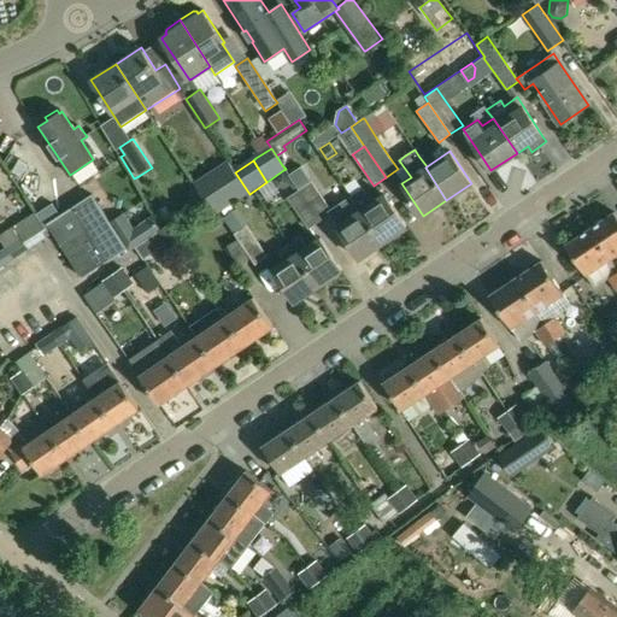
[(229,163),(195,183),(204,197),(219,186),(231,205),(248,194),(238,176),(235,172),(229,163)]
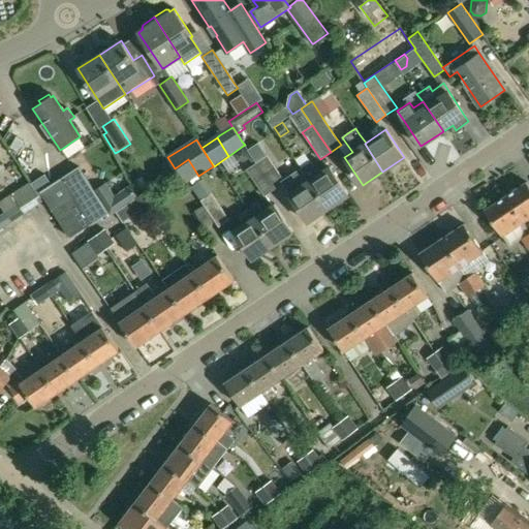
[(243,146),(231,154),(237,160),(244,162),(251,157),(243,146)]
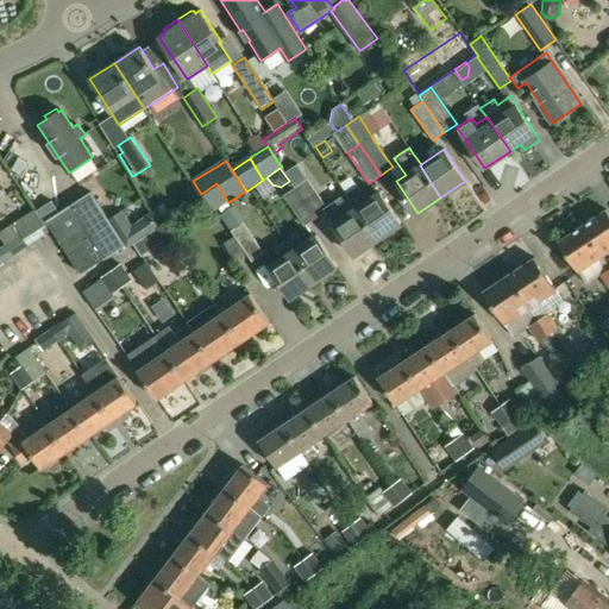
[(308,180),(295,188),(316,219),(330,211),(308,180)]
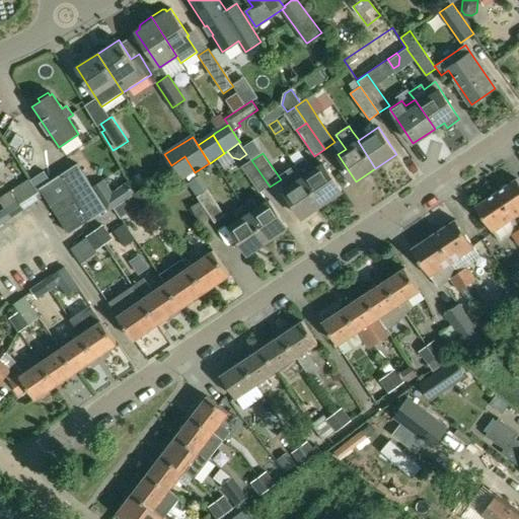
[(305,158),(294,165),(303,177),(321,205),(343,191),(324,163),(313,170),(305,158)]
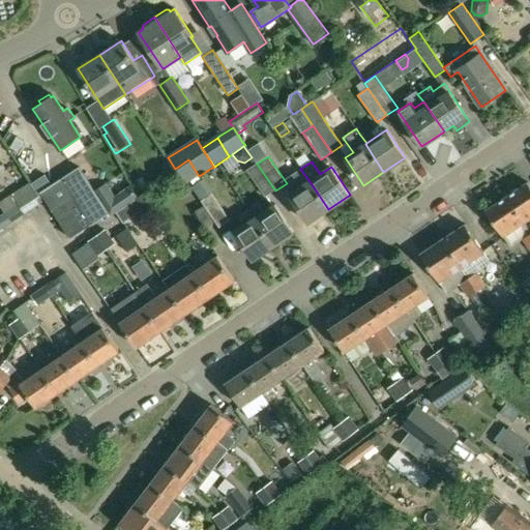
[(257,164),(247,170),(265,197),(275,190),(257,164)]
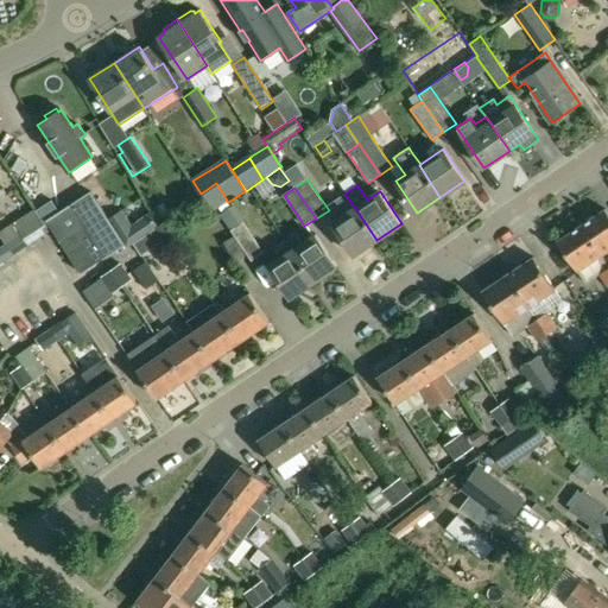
[(90,192),(46,221),(81,273),(125,245),(118,234),(90,192)]
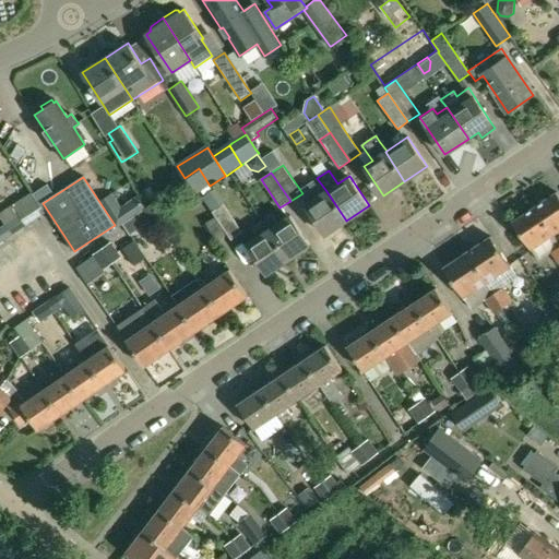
[(318,198),(305,205),(325,235),(346,221),(326,191),(317,178),(308,185),(318,198)]
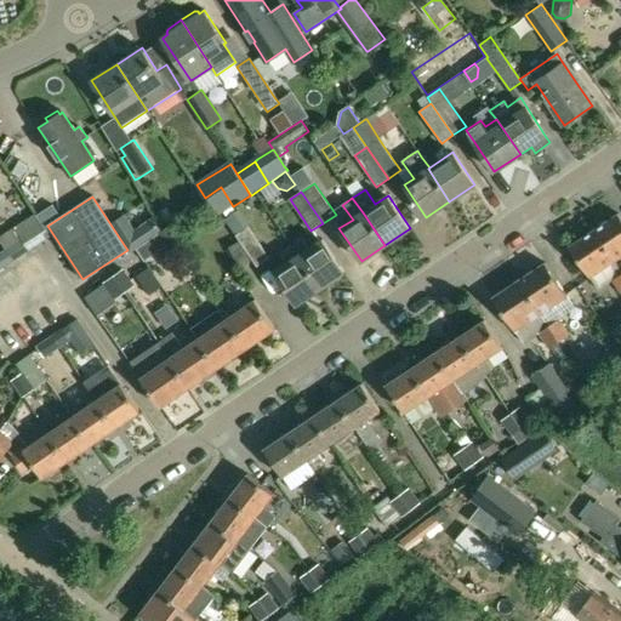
[(237,210),(224,218),(237,235),(249,227),(237,210)]
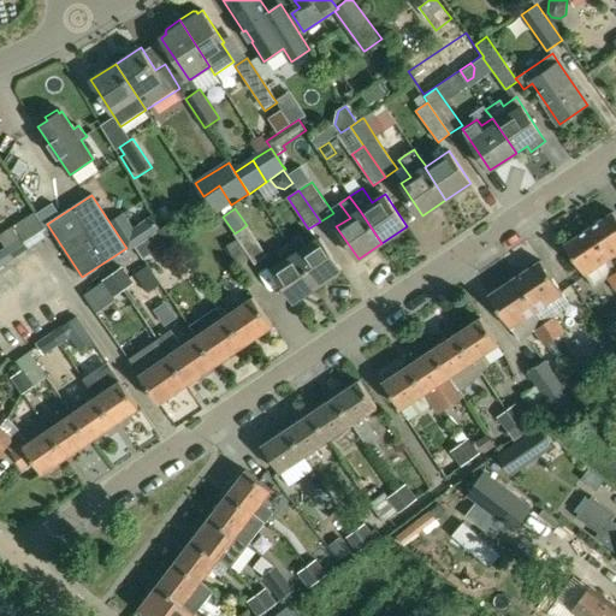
[(6,247),(13,259),(45,240),(51,235),(36,212),(16,225),(23,236),(6,247)]
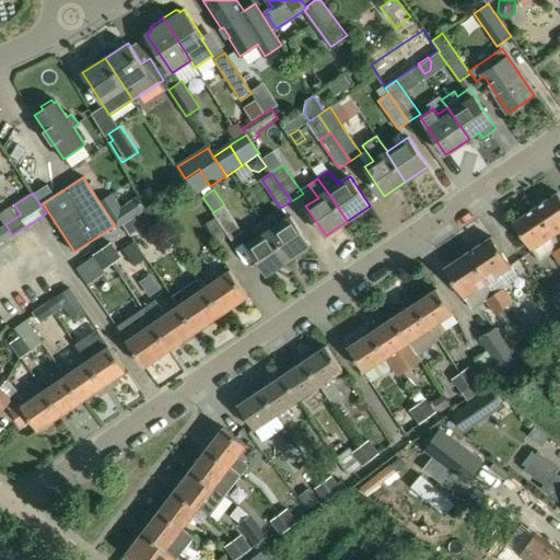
[(559,195),(558,193),(536,208),(555,235),(559,231),(559,195)]
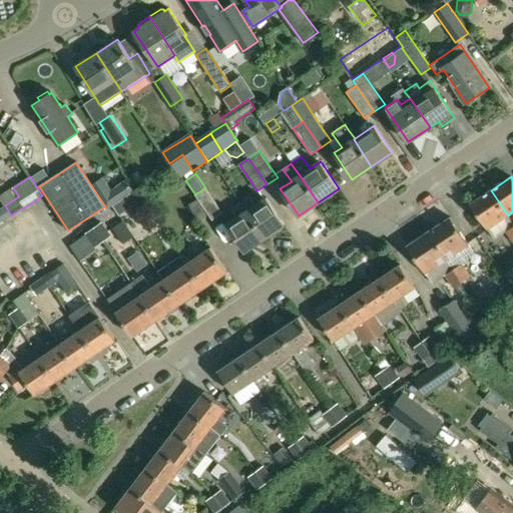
[(126,180),(99,197),(105,206),(106,208),(132,190),(126,180)]
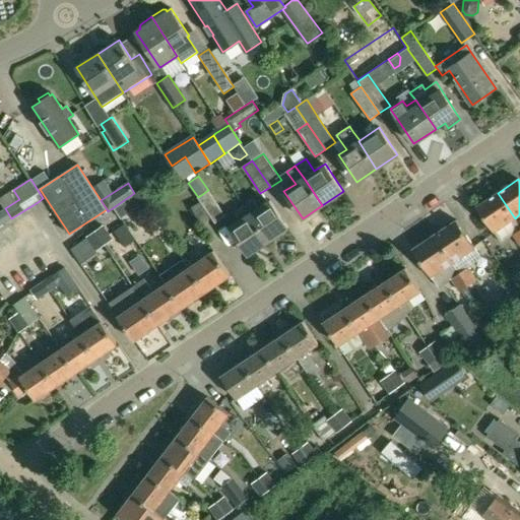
[(145,187),(138,192),(147,206),(155,201),(145,187)]
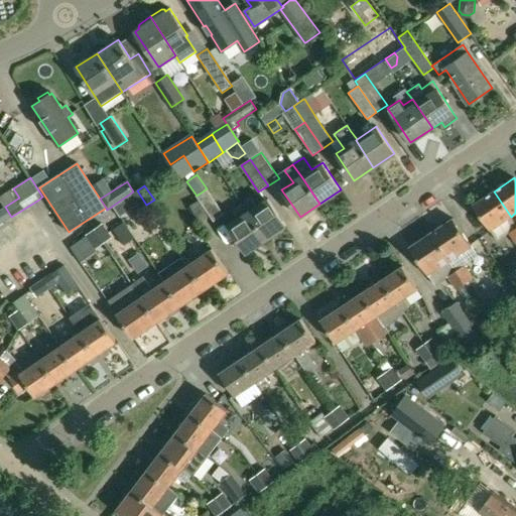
[(207,188),(197,196),(214,222),(225,215),(207,188)]
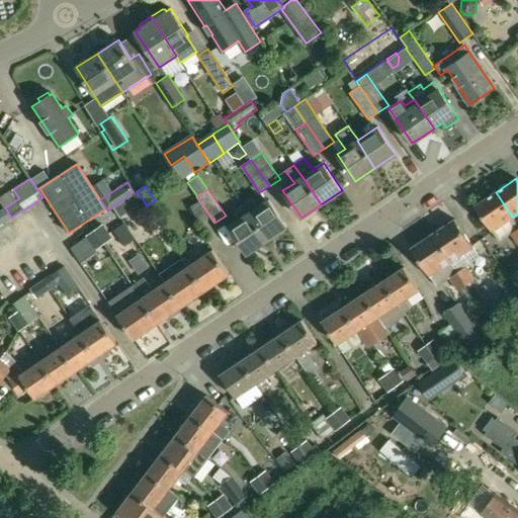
[(138,191),(113,207),(120,219),(137,207),(139,210),(147,205),(138,191)]
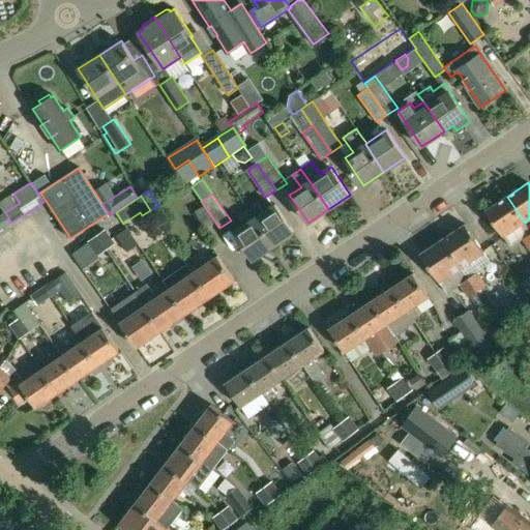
[(507,197),(486,211),(503,237),(525,223),(507,197)]
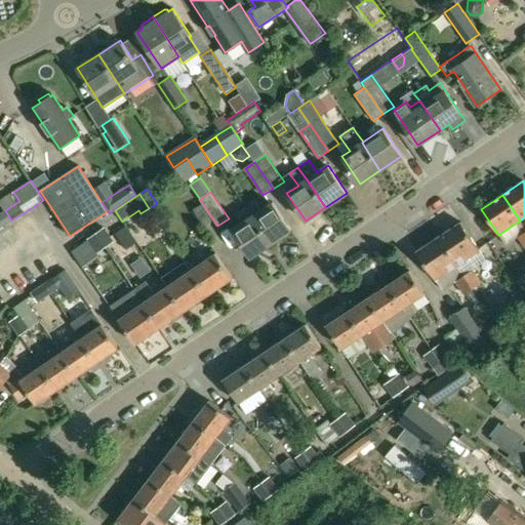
[(255,202),(245,208),(270,245),(291,230),(273,202),(261,210),(255,202)]
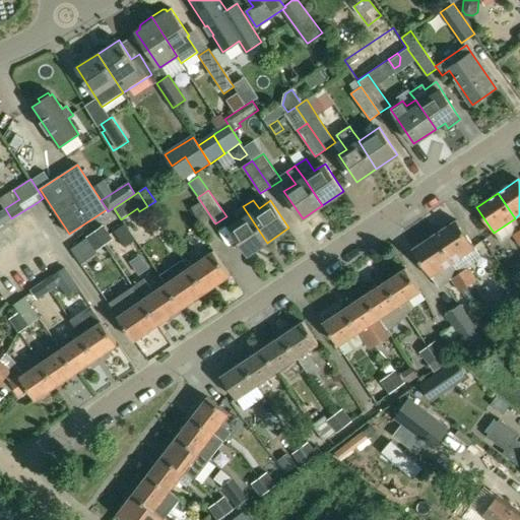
[(241,220),(230,228),(248,255),(267,243),(243,206),(235,211),(241,220)]
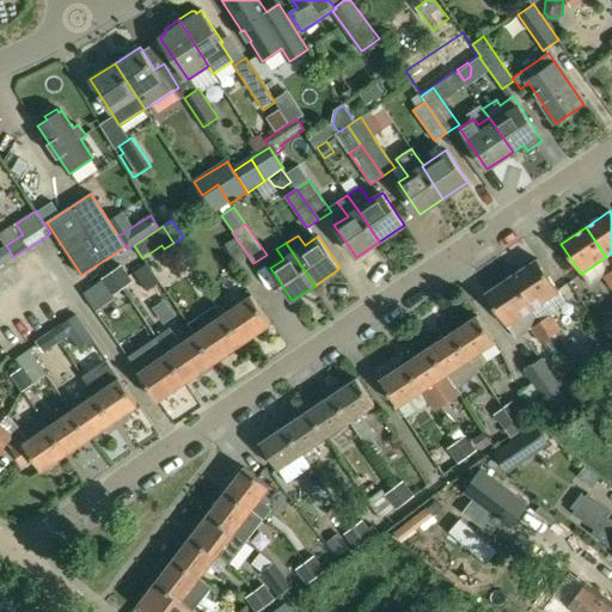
[(0,249),(0,265),(13,257),(6,245),(0,249)]
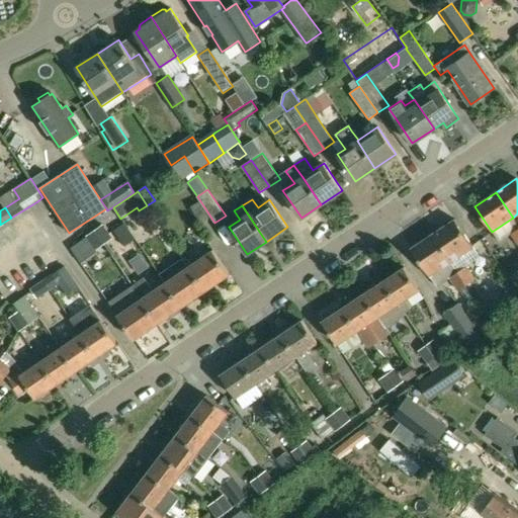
[(455,220),(433,234),(451,261),(460,256),(473,247),(455,220)]
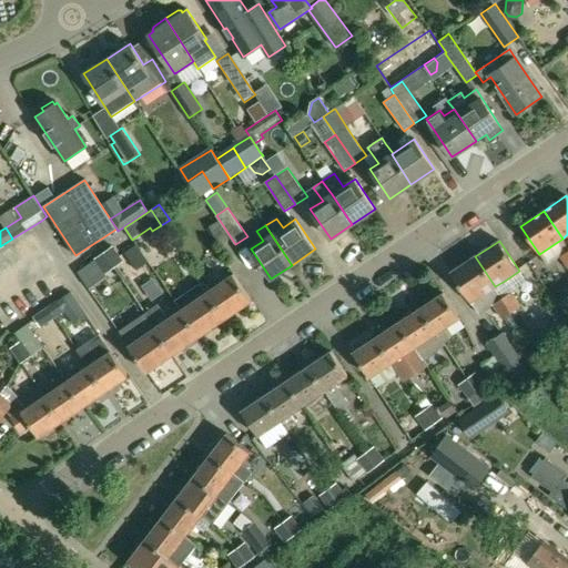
[(129,250),(125,252),(135,266),(146,260),(137,245),(129,250)]
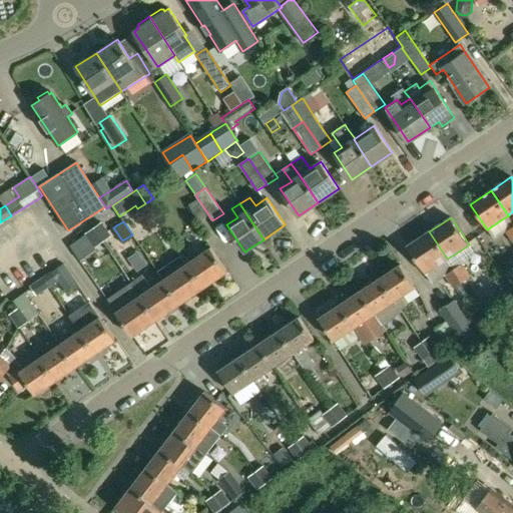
[(101,222),(93,228),(103,242),(111,236),(101,222)]
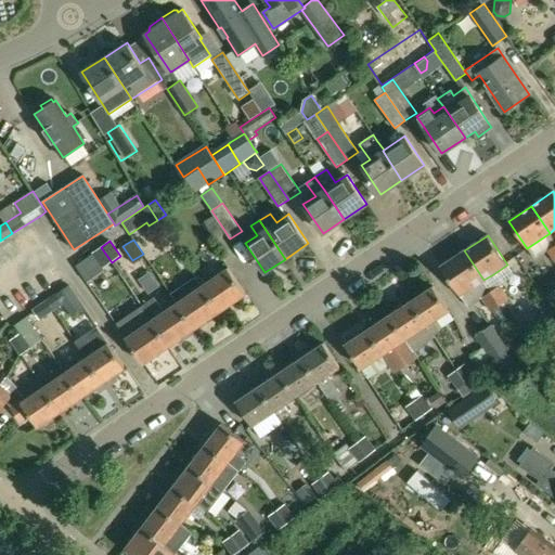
[(101,247),(92,253),(103,268),(112,262),(101,247)]
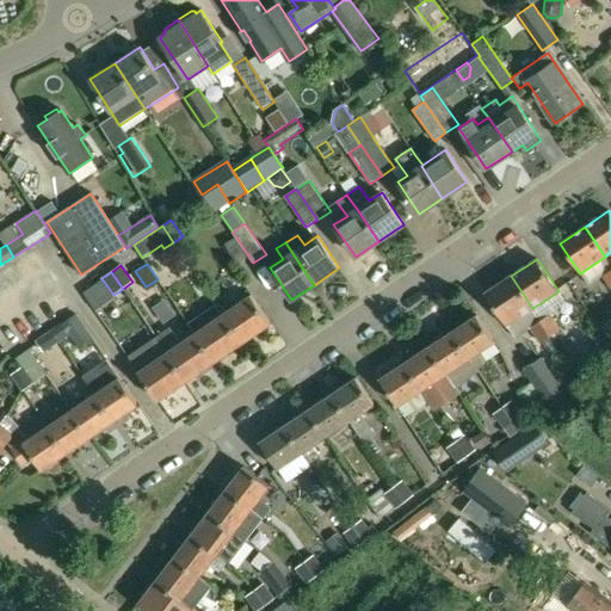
[(511,276),(485,294),(506,326),(507,325),(517,339),(530,329),(539,343),(550,335),(539,320),(532,308),(511,276)]
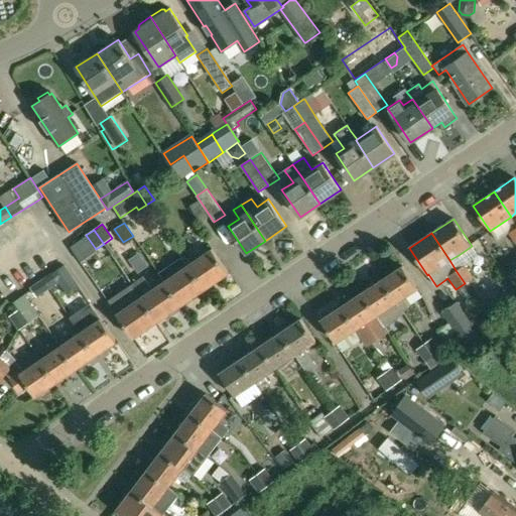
[(213,249),(188,265),(205,289),(229,272),(213,249)]
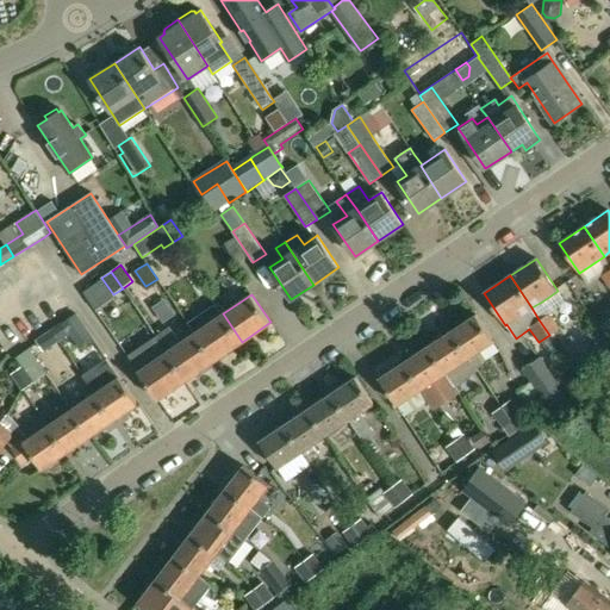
[(216,303),(187,323),(194,332),(213,361),(242,342),(223,313),(216,303)]
